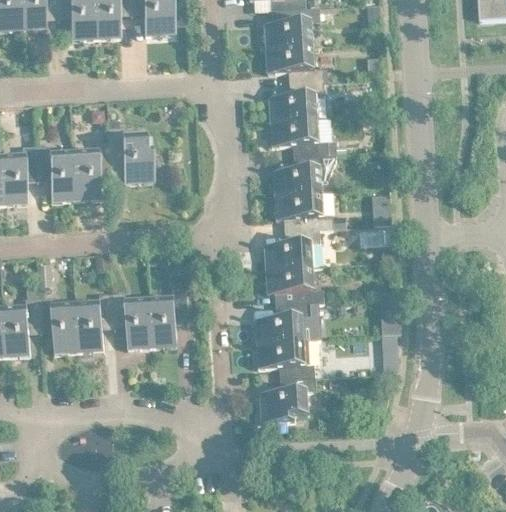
[(0,31),(22,29),(20,0),(0,0),(0,31)]
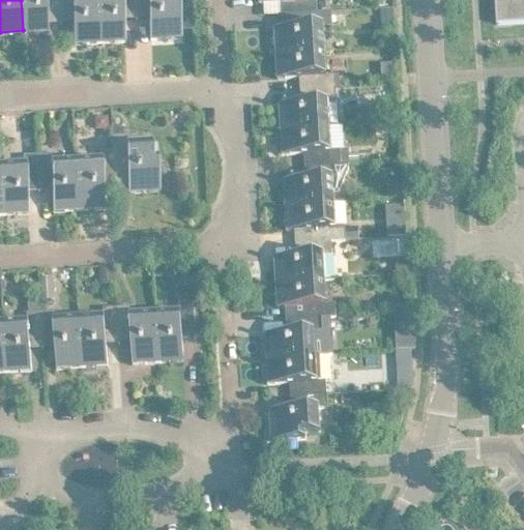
[(47,3),(60,2),(59,0),(21,0),(23,30),(49,29),(47,3)]
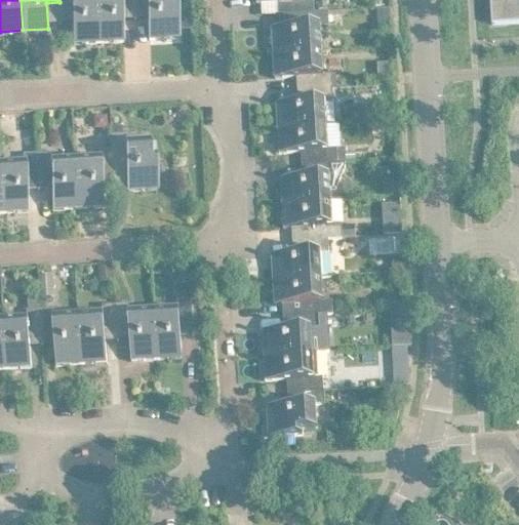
[(58,0),(60,2),(60,16),(73,15),(74,41),(98,39),(95,0),(58,0)]
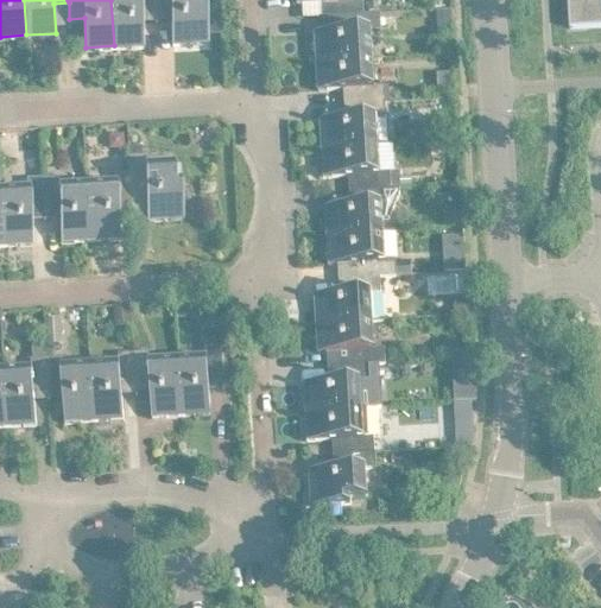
[(111,0),(114,45),(144,44),(143,14),(157,13),(156,0),(111,0)]
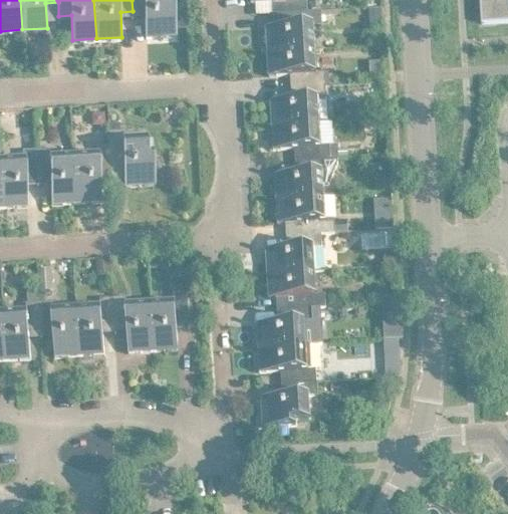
[(132,0),(133,11),(145,11),(147,35),(176,33),(176,26),(188,25),(187,9),(175,10),(175,1),(170,1),(169,0),(132,0)]
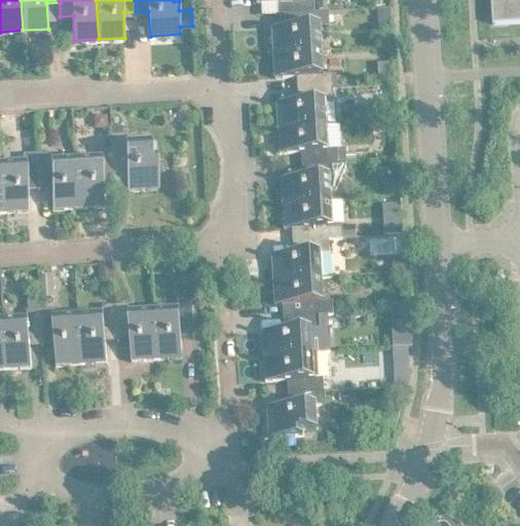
[(282,0),(283,11),(296,10),(314,9),(313,0),(256,0),(257,0),(262,0),(282,0)]
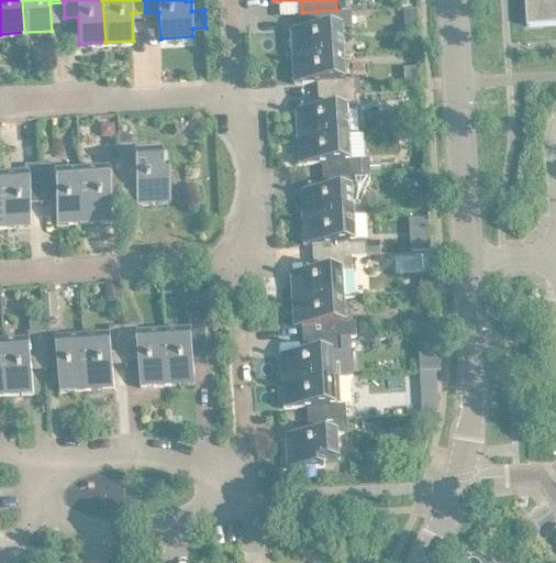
[(555,0),(524,0),(526,23),(555,21),(555,0)]
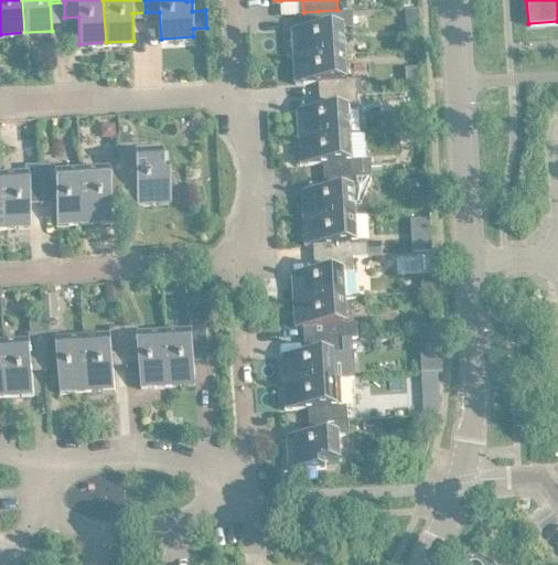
[(418,7),(405,7),(405,28),(419,27),(418,7)]
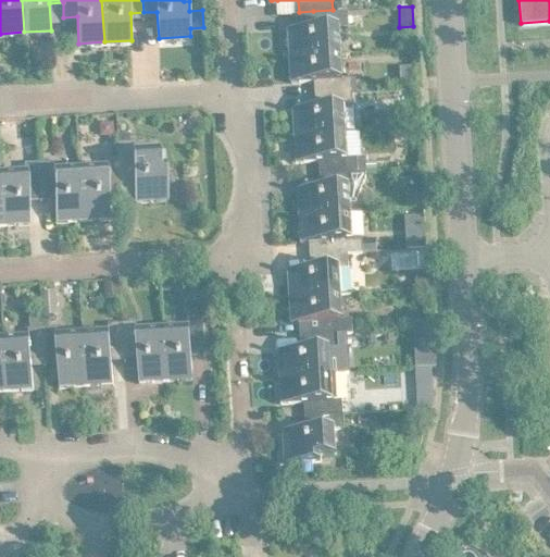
[(288,26),(289,53),(340,50),(339,24),(348,24),(347,9),(333,10),(313,11),(314,25),(288,26)]
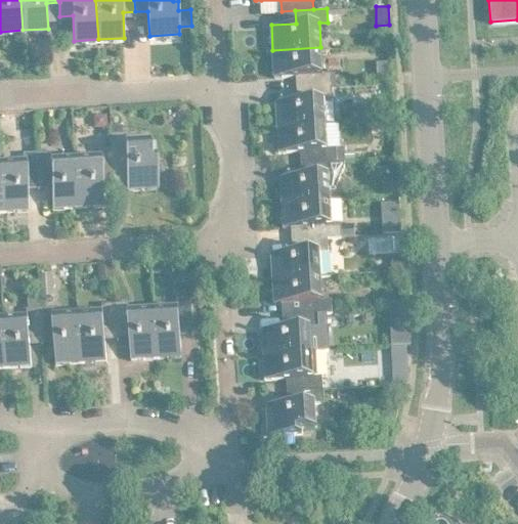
[(299,74),(300,86),(332,84),(331,71),(322,71),(320,47),(272,50),(274,75),(299,74)]
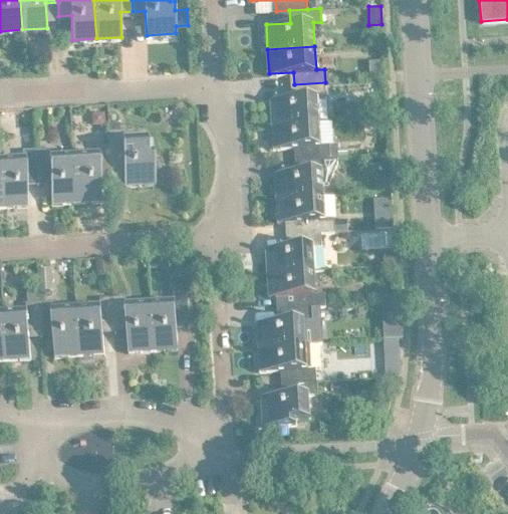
[(270,98),(272,122),(319,119),(317,96),(326,96),(325,82),(294,84),(295,96),(270,98)]
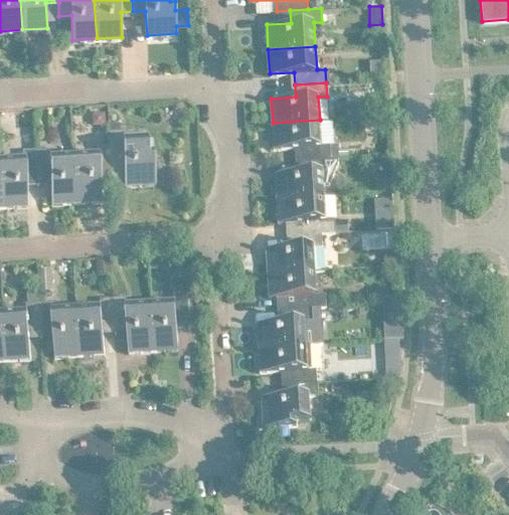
[(105,110),(92,110),(93,123),(106,123),(105,110)]
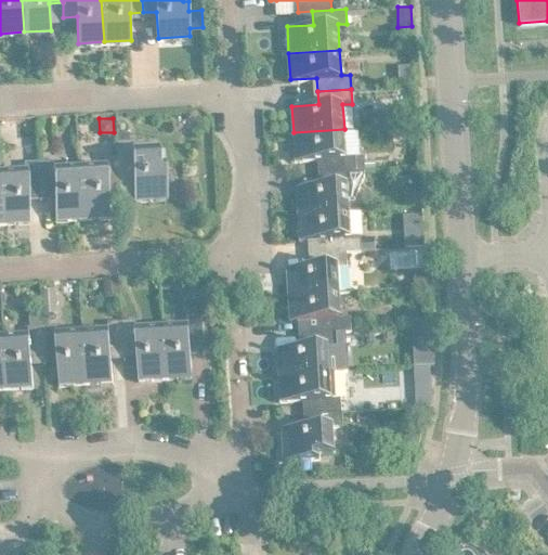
[(130,129),(117,130),(117,139),(130,139),(130,129)]
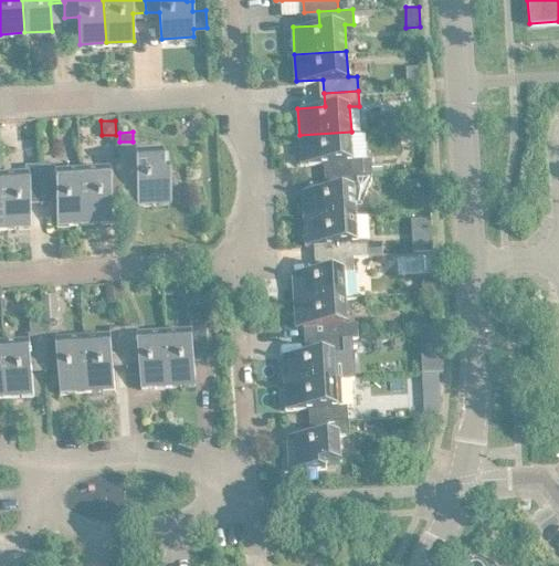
[(328,160),(329,174),(362,173),(362,157),(352,158),(351,132),(299,135),(301,161),(328,160)]
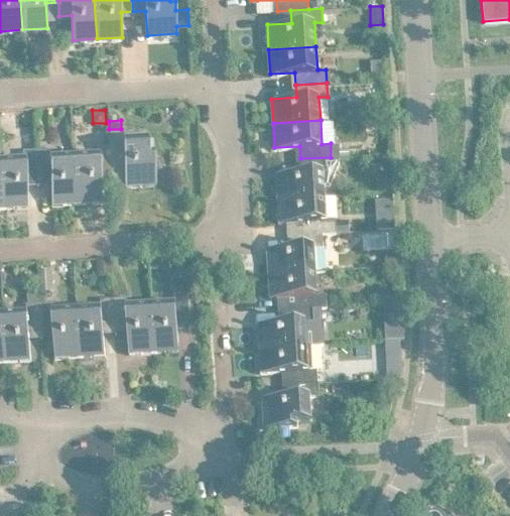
[(109,129),(110,143),(111,143),(112,160),(124,159),(125,184),(155,182),(153,148),(148,149),(148,134),(124,136),(124,128),(121,129),(109,129)]
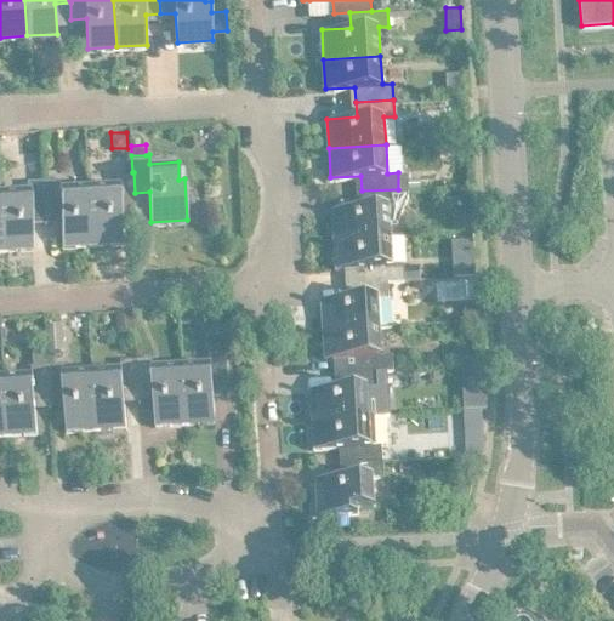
[(117,183),(90,184),(92,243),(123,240),(120,210),(136,210),(135,193),(134,172),(132,172),(117,174),(117,183)]
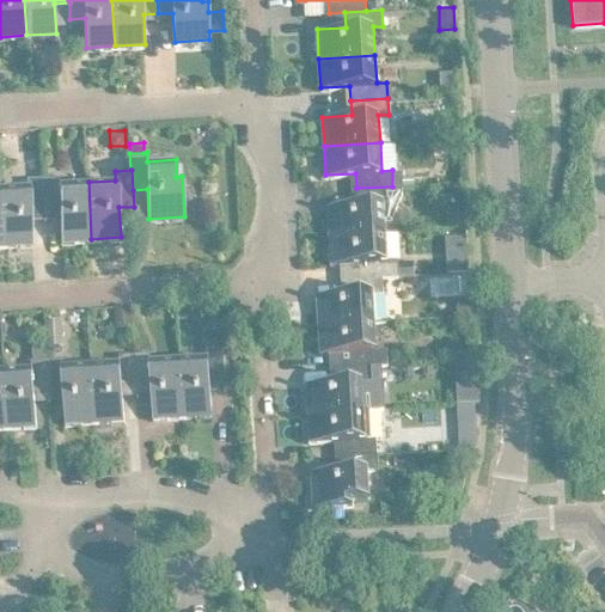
[(28,185),(0,188),(4,244),(32,243),(31,213),(46,212),(43,175),(26,176),(28,185)]
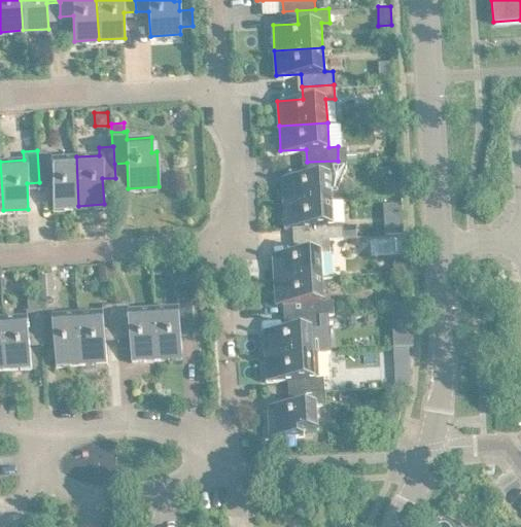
[(50,150),(37,150),(39,182),(53,181),(54,207),(78,206),(76,156),(51,159),(50,150)]
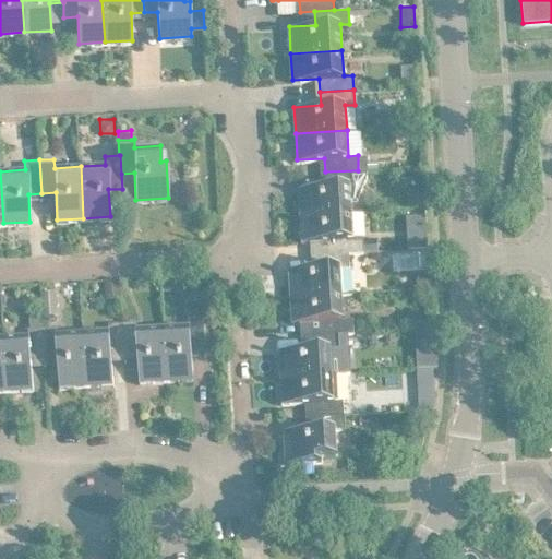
[(299,187),(300,213),(351,211),(351,198),(357,197),(367,175),(367,169),(358,170),(325,171),(325,186),(299,187)]
